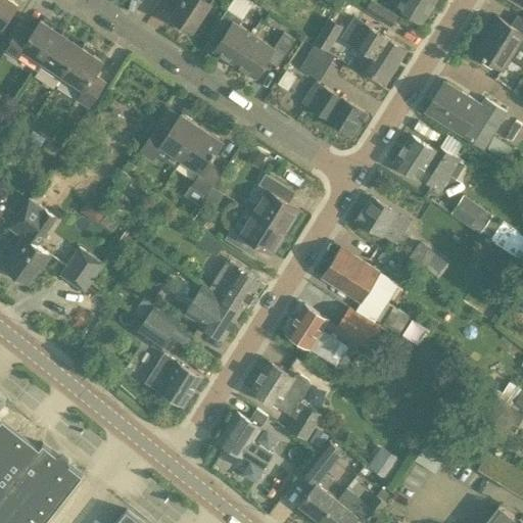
[(12,0),(0,0),(0,26),(3,28),(18,4),(12,0)]
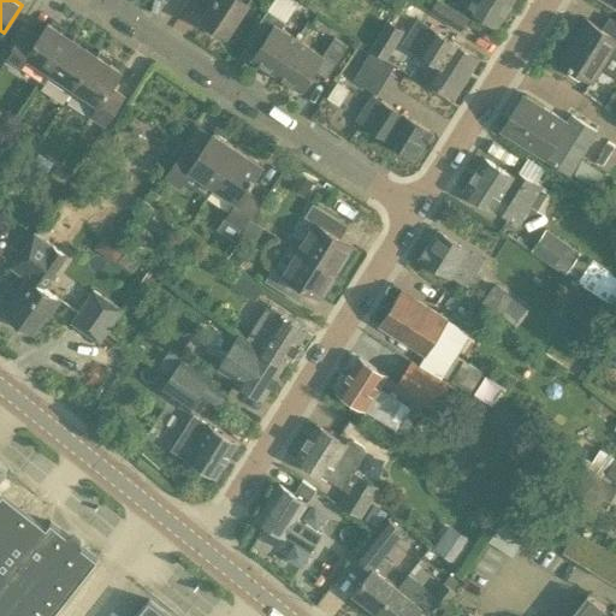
[(213,0),(201,18),(213,27),(211,31),(224,40),(249,0),(213,0)]
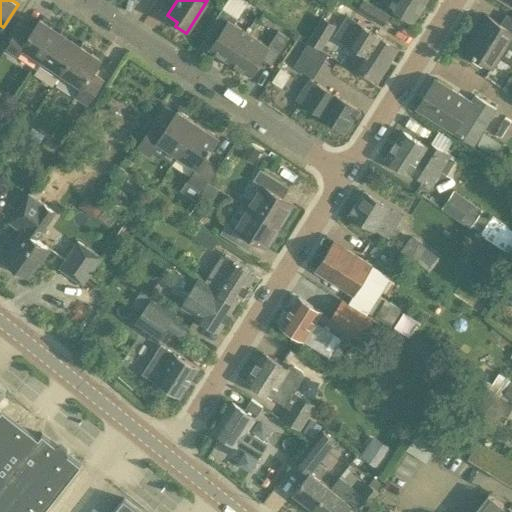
[(238,15),(246,0),(228,0),(224,8),(238,15)]
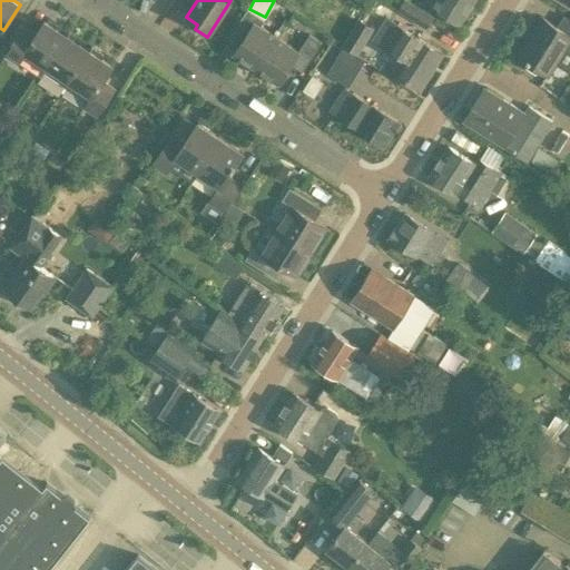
[(415,0),(414,3),(408,0),(403,0),(397,10),(426,29),(434,17),(429,13),(433,7),(461,25),(475,0),(415,0)]
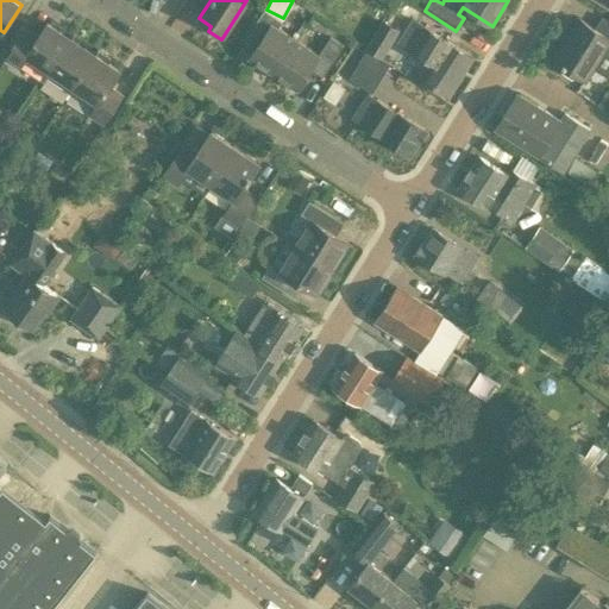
[(296,42),(278,30),(283,22),(263,10),(244,42),(256,49),(250,58),(274,74),(296,42)]
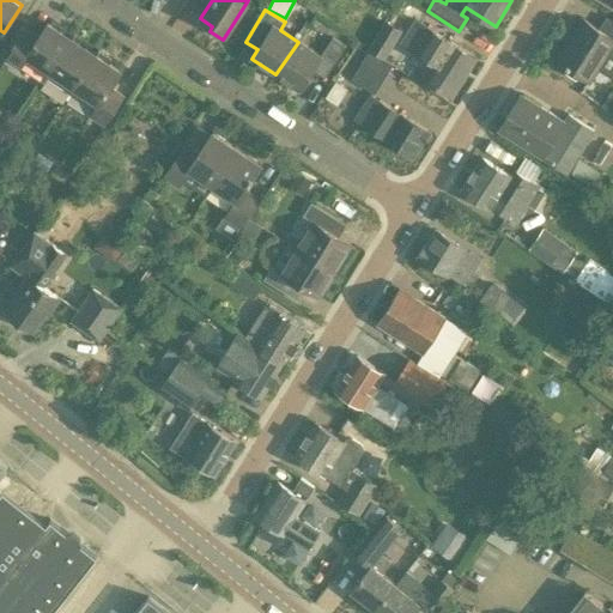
[(612,20),(606,17),(598,30),(584,20),(558,62),(589,82),(598,70),(610,78),(612,76),(612,20)]
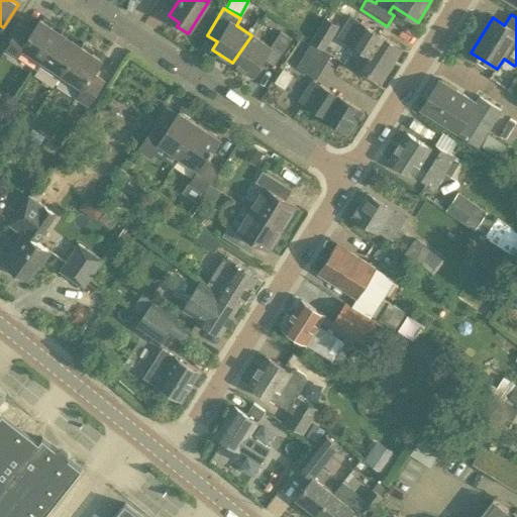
[(401,48),(362,24),(363,23),(350,15),(338,34),(366,53),(359,63),(383,78),(401,48)]
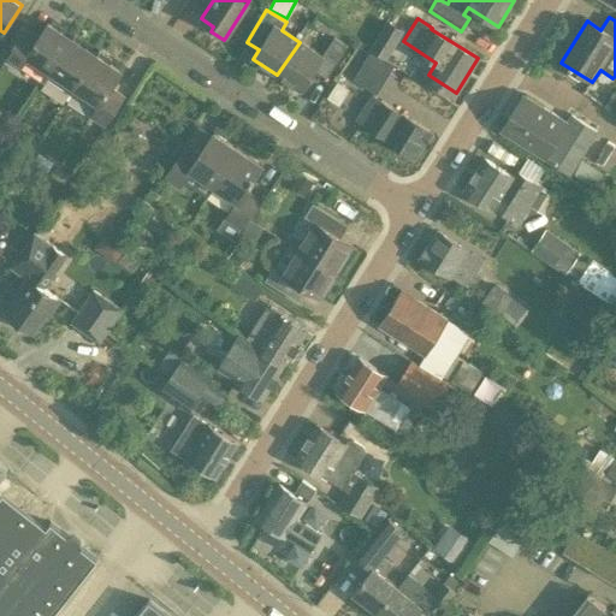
[(46,24),(39,36),(24,27),(4,59),(19,70),(27,60),(48,75),(75,36),(61,27),(58,31),(46,24)]
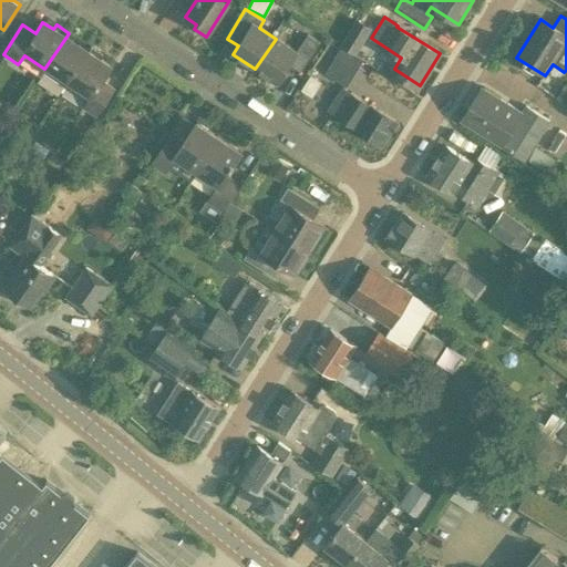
[(346,88),(363,59),(354,53),(369,30),(357,22),(325,74),(346,88)]
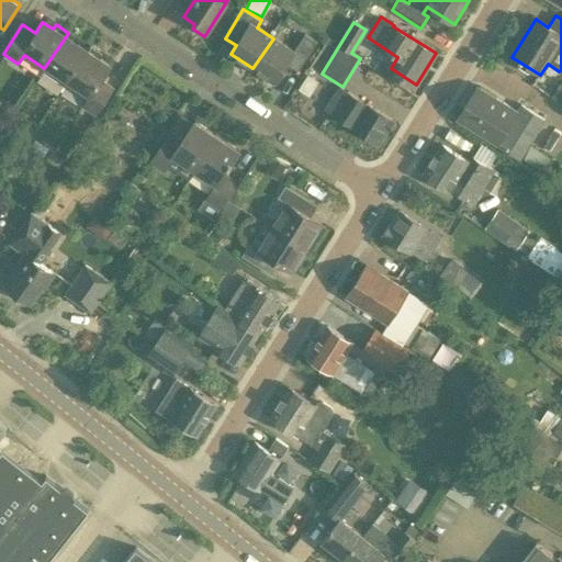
[(44,68),(38,76),(63,91),(67,83),(88,52),(77,44),(79,40),(68,33),(44,68)]
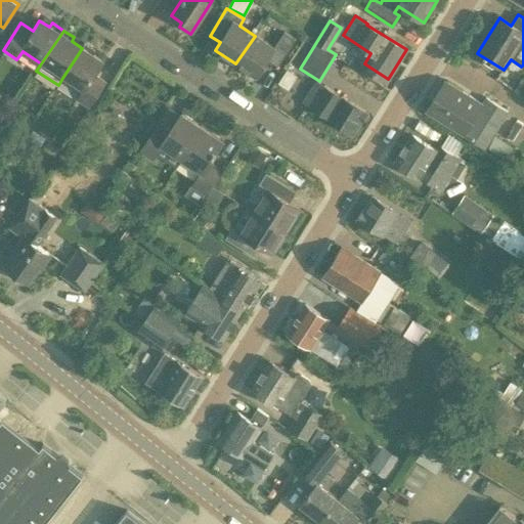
[(255,36),(235,63),(256,77),(268,58),(278,66),(296,39),(285,32),(273,48),(255,36)]
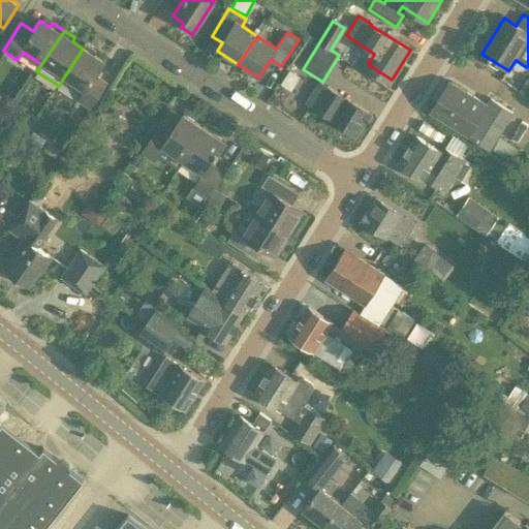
[(86,44),(83,49),(63,79),(83,91),(78,99),(90,107),(109,82),(96,73),(103,62),(93,55),(96,52),(86,44)]
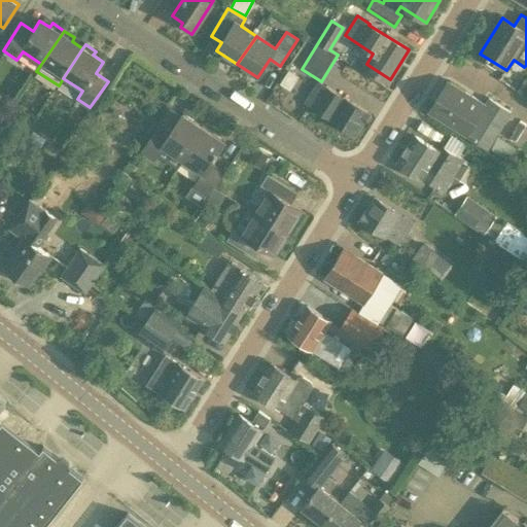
[(526,97),(526,80),(525,79),(518,91),(526,97)]
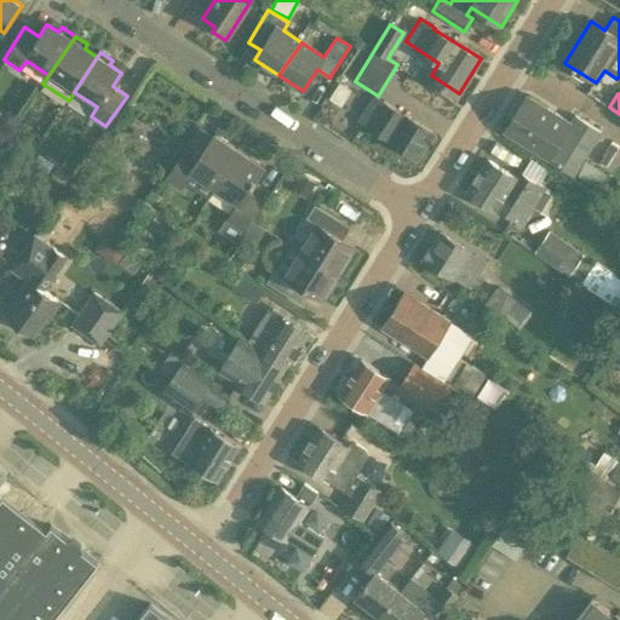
[(527,96),(504,132),(574,176),(601,132),(575,116),(570,122),(527,96)]
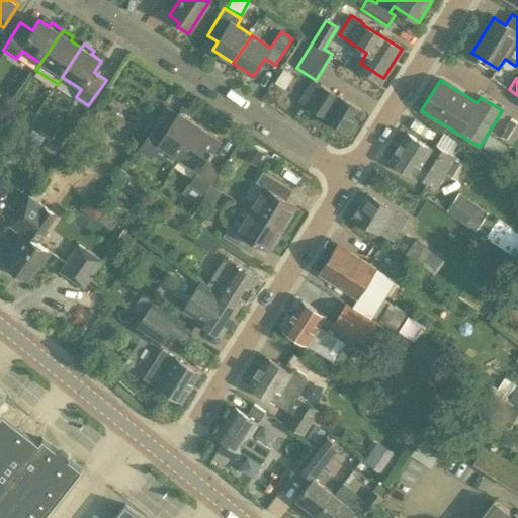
[(315,81),(300,102),(324,116),(323,117),(349,134),(358,119),(358,120),(364,111),(338,95),(337,95),(315,81)]
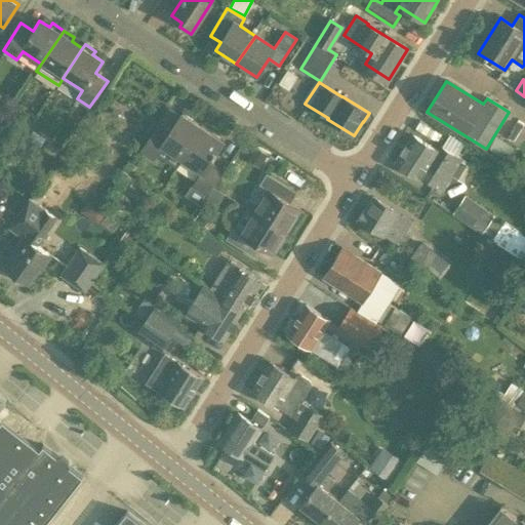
[(183,114),(165,140),(153,132),(139,151),(154,161),(159,154),(176,166),(182,159),(183,159),(204,127),(183,114)]
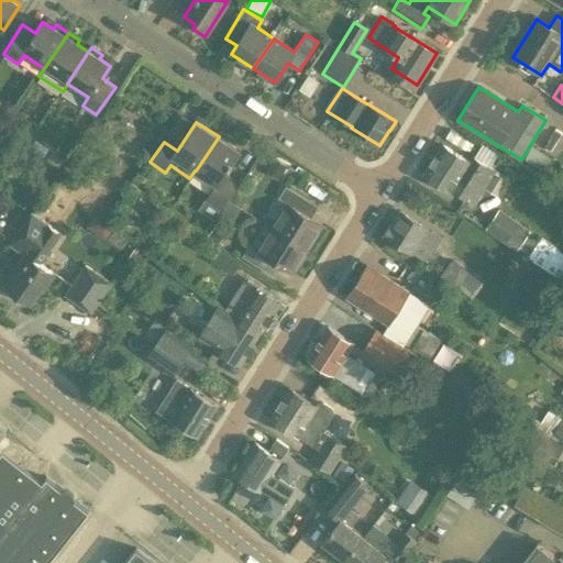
[(31,140),(15,129),(9,139),(24,148),(31,140)]
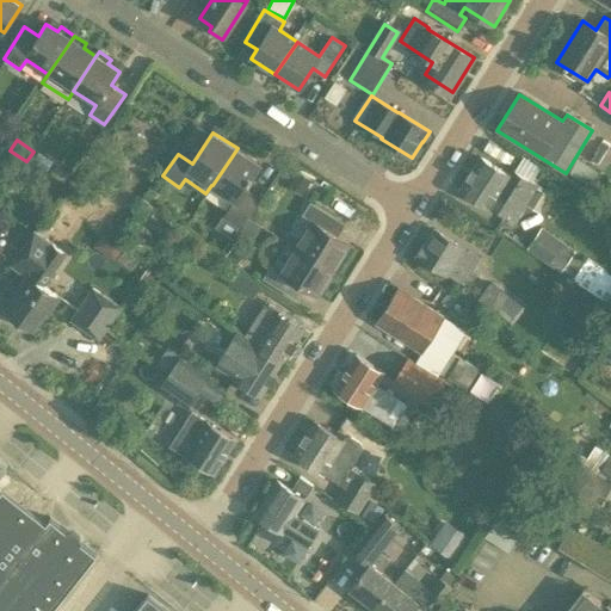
[(238,148),(213,185),(234,199),(222,217),(241,229),(260,199),(245,190),(261,165),(238,148)]
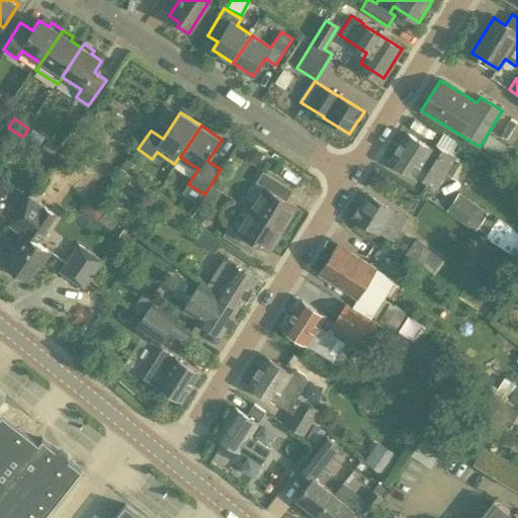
[(466,166),(455,159),(456,158),(435,145),(433,149),(407,133),(390,161),(416,177),(417,176),(436,188),(446,173),(457,180),(466,166)]
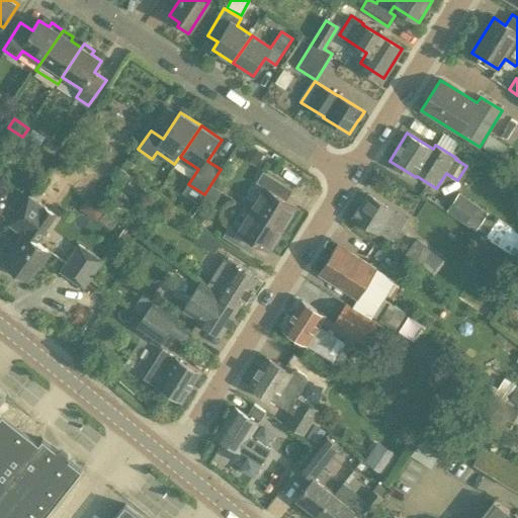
[(60,148),(47,140),(41,148),(55,156),(60,148)]
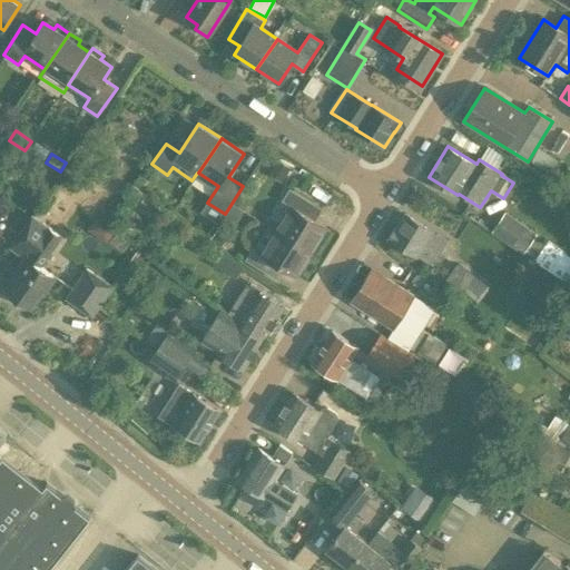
[(128,199),(153,216),(160,206),(136,188),(128,199)]
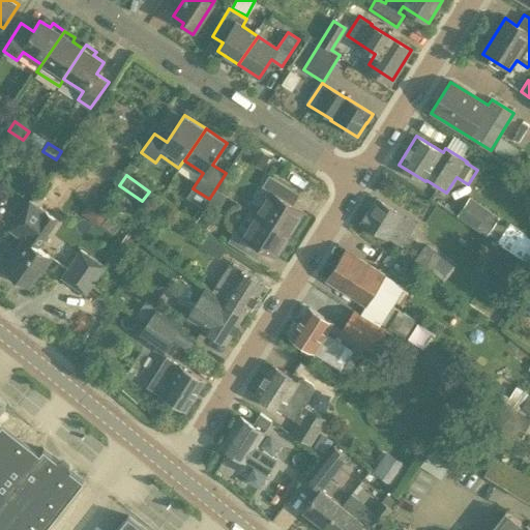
[(271,193),(258,213),(257,214),(288,234),(302,211),(285,200),(291,189),(269,176),(262,186),(271,193)]
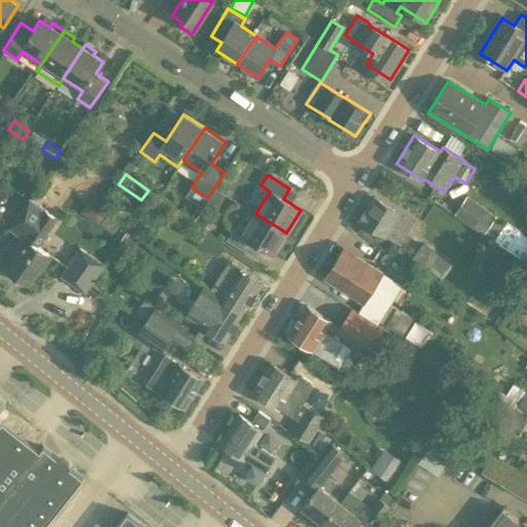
[(455,215),(484,236),(486,232),(496,239),(505,224),(495,217),(496,216),(468,196),(455,215)]
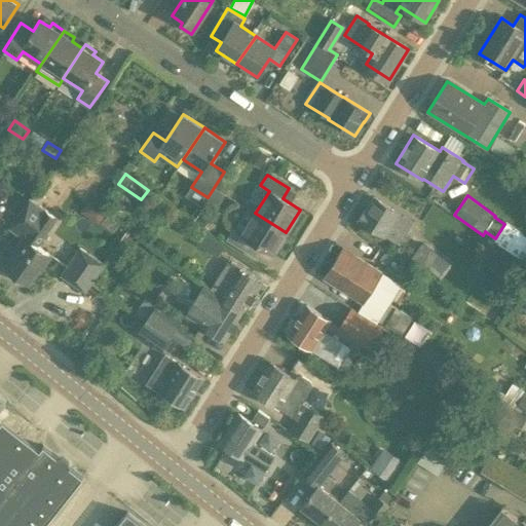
[(374,197),(360,220),(399,245),(413,222),(374,197)]
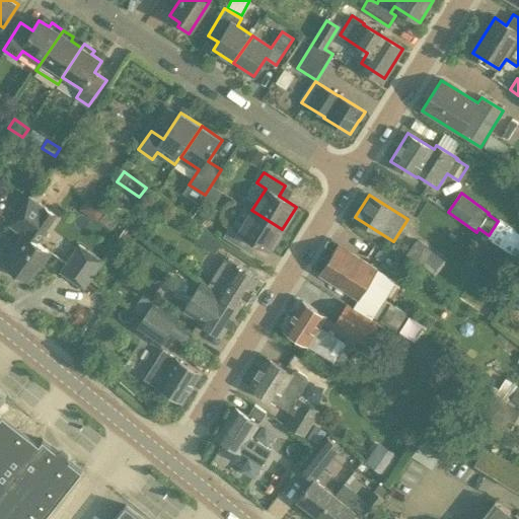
[(28,280),(39,266),(42,266),(51,253),(36,243),(57,216),(29,197),(10,224),(23,234),(12,248),(15,250),(6,264),(28,280)]
